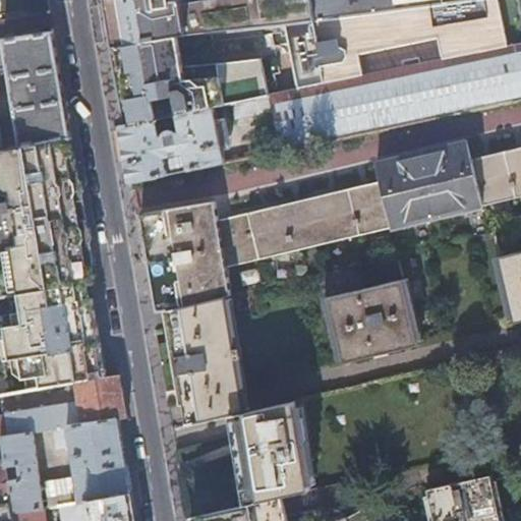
[(103,0),(106,19),(111,47),(161,38),(177,36),(210,32),(285,22),(358,14),(356,0),(103,0)]
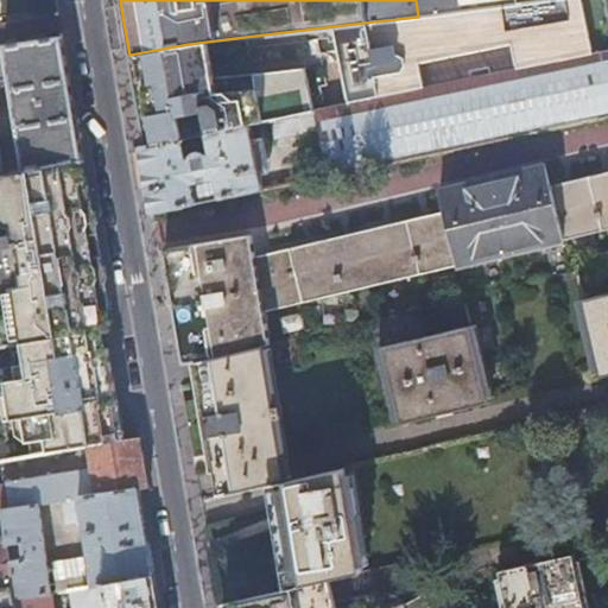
[(581,0),(559,0),(418,17),(333,26),(349,105),(424,90),(418,63),(511,44),(517,71),(593,56),(581,0)]
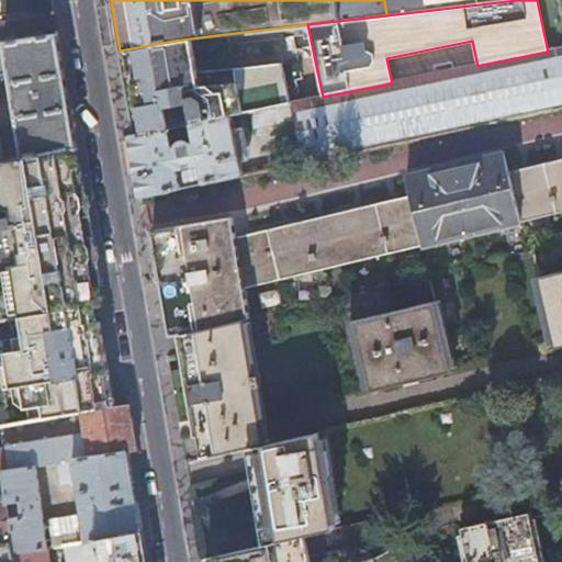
[(384,0),(386,15),(517,0),(384,0)]
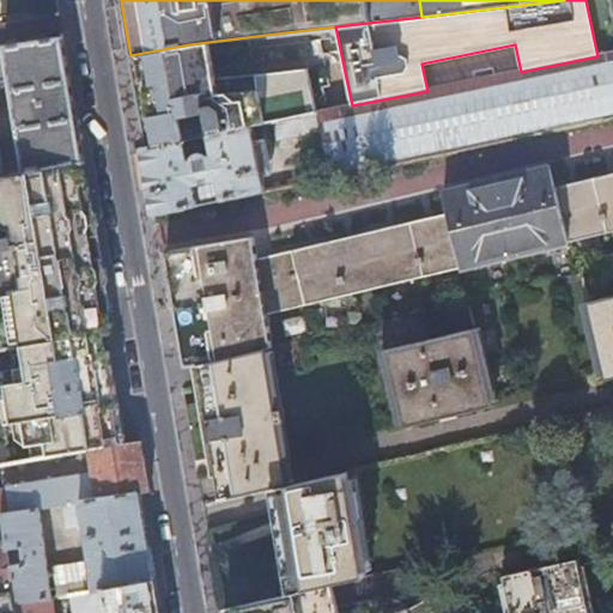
[(77,132),(61,37),(4,47),(23,170),(76,162),(82,161),(77,132)]
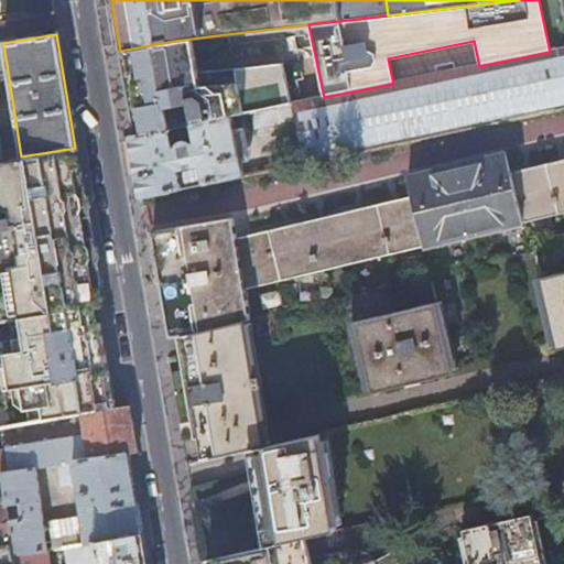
[(294,35),(285,36),(288,49),(295,49),(294,35)]
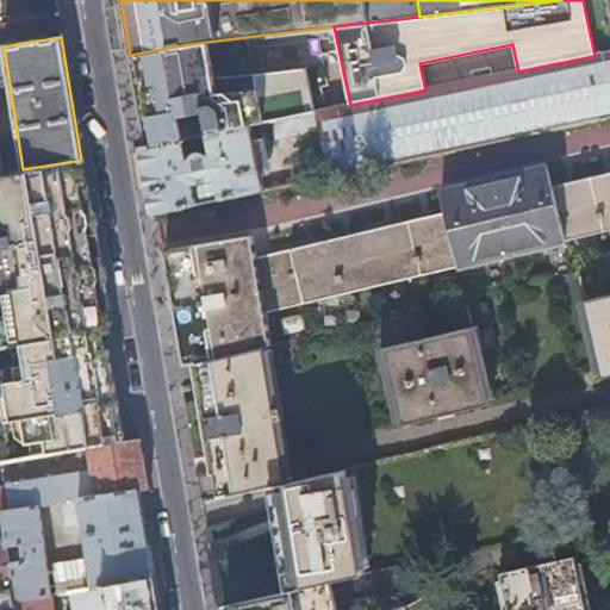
[(188,44),(130,55),(132,72),(142,122),(143,126),(147,147),(184,139),(209,134),(250,125),(272,122),(312,113),(315,112),(305,67),(213,78),(207,42),(188,44)]
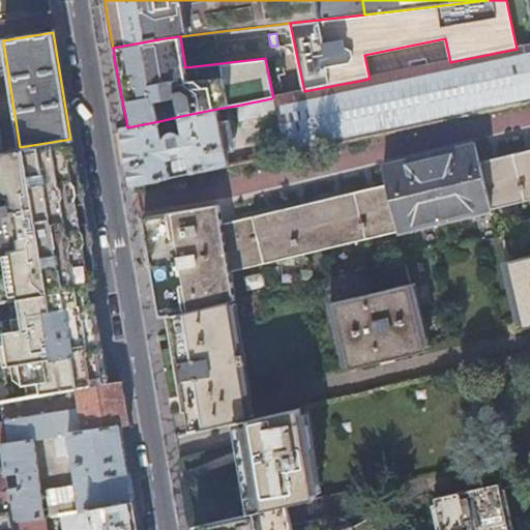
[(304,91),(274,97),(285,152),(529,100),(529,46),(517,49),(450,62),(370,79),(304,91)]
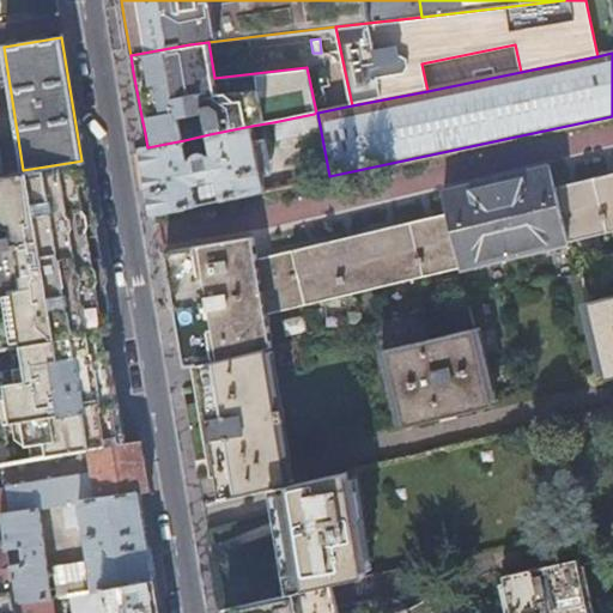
[(316,128),(314,114),(273,122),(277,135),(316,128)]
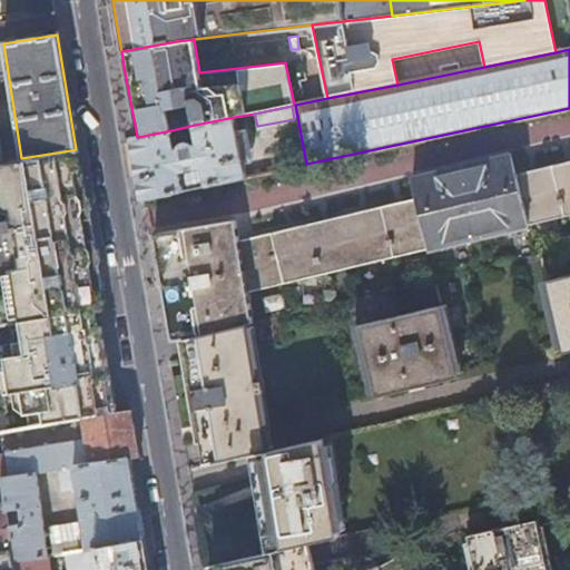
[(172,130),(137,137),(131,138),(131,139),(134,153),(138,184),(141,199),(246,177),(234,117),(195,125),(198,144),(195,145),(190,144),(186,144),(183,146),(180,148),(175,149),(172,130)]
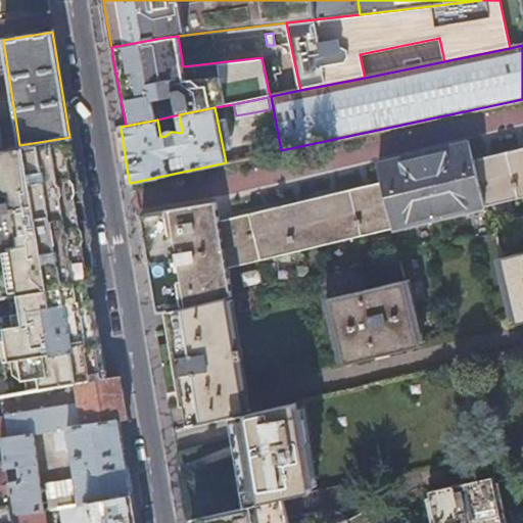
[(87,225),(82,196),(84,191),(82,182),(79,177),(76,159),(73,153),(72,144),(64,138),(19,145),(1,148),(0,148),(0,178),(2,191),(6,194),(9,194),(9,199),(0,200),(0,251),(11,250),(14,265),(0,267),(0,297),(19,295),(89,283),(93,277),(92,268),(93,265),(90,244),(92,238),(90,229),(87,225)]
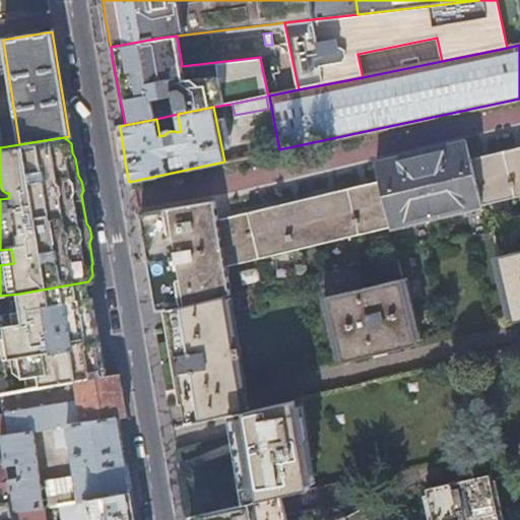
[(378,173),(468,152),(464,138),(375,158),(378,173)]
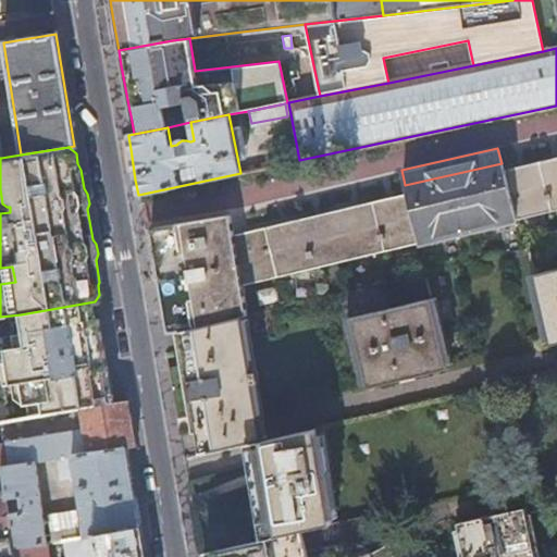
[(259,261),(252,230),(233,234),(229,214),(148,227),(161,307),(163,317),(165,332),(172,331),(177,330),(242,314),(246,313),(239,280),(417,238),(418,239),(514,219),(514,217),(556,206),(556,155),(503,168),(502,163),(405,185),(407,194),(390,198),(396,230),(259,261)]
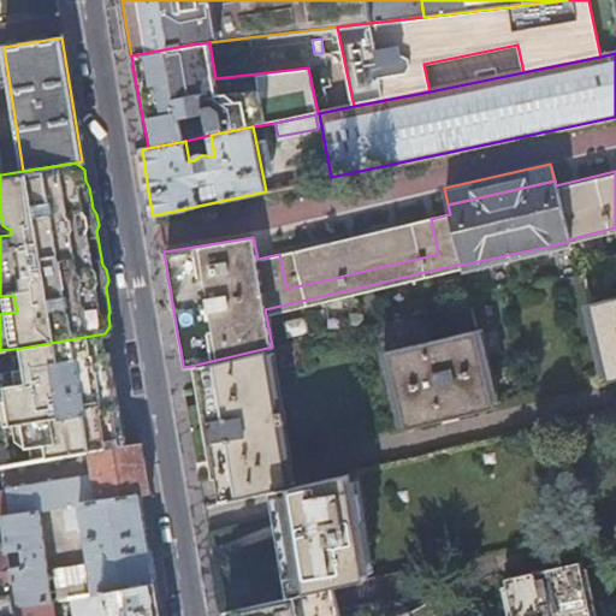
[(431,219),(279,254),(286,289),(438,254),(431,219)]
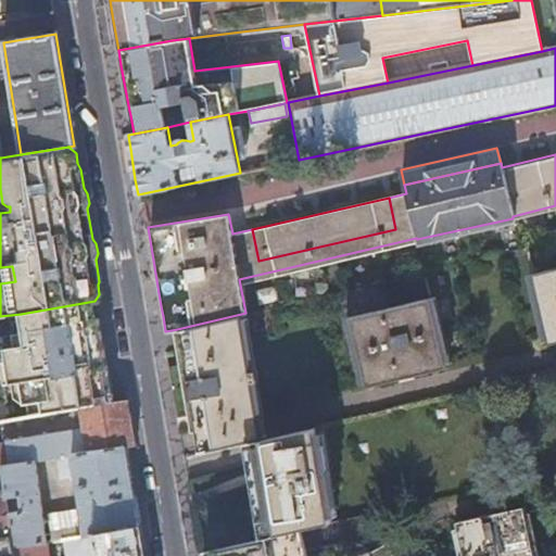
[(555,267),(530,274),(546,345),(555,342),(555,267)]
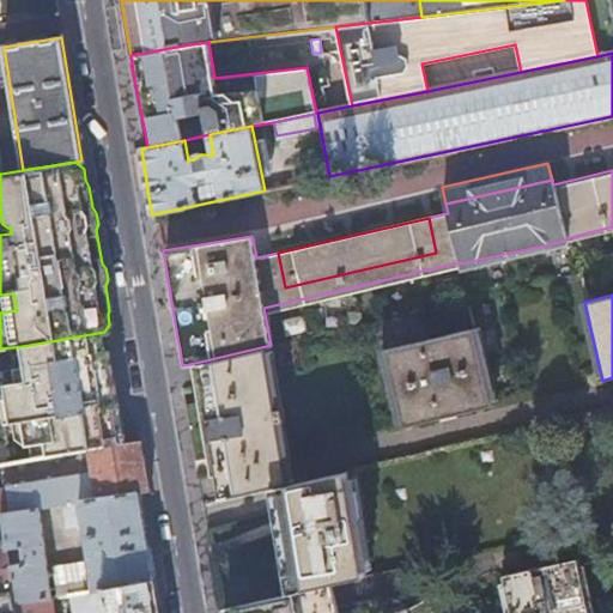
[(283,320),(287,335),(308,329),(303,314),(283,320)]
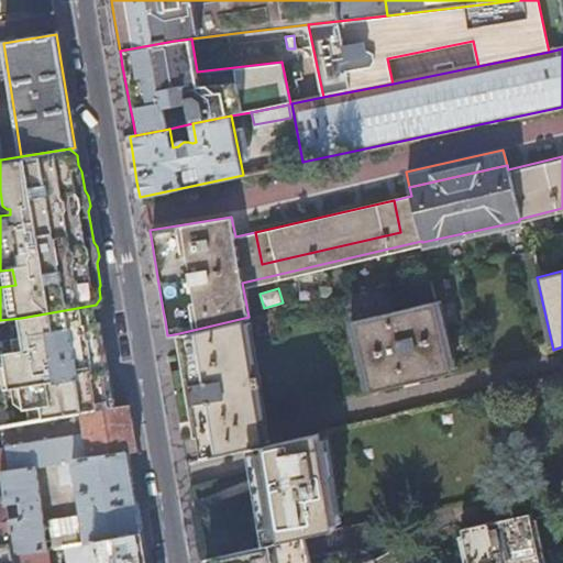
[(433,301),(353,320),(370,392),(451,374),(433,301)]
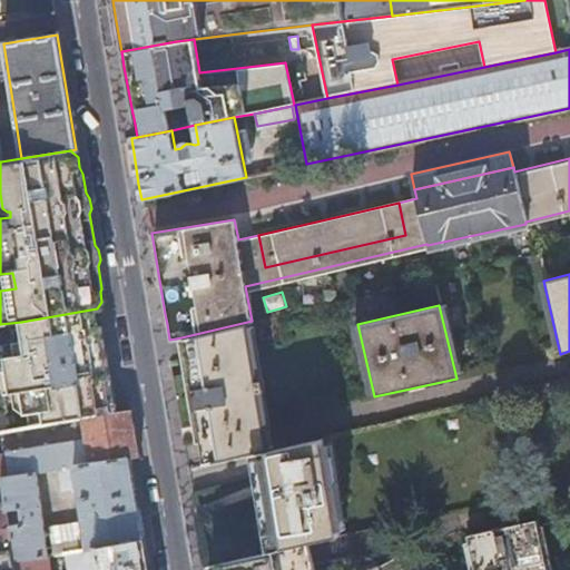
[(97,308),(21,322),(22,328),(25,341),(16,343),(13,343),(5,344),(0,344),(0,414),(6,413),(3,396),(17,394),(21,394),(26,415),(37,413),(39,426),(81,420),(111,414),(106,380),(109,380),(101,334),(97,308)]
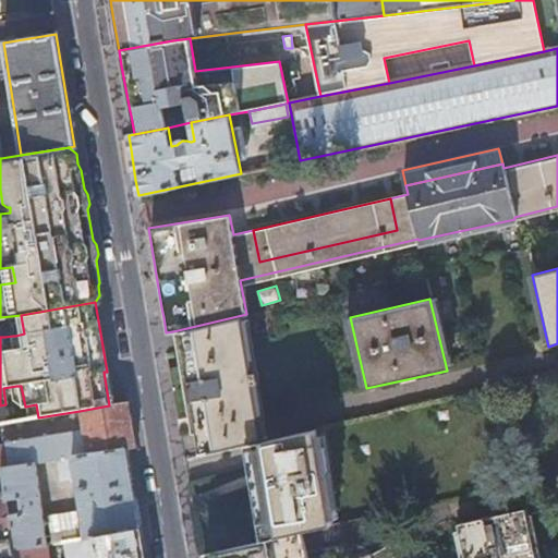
[(252,373),(242,315),(178,330),(185,378),(181,379),(187,417),(192,417),(195,434),(199,456),(246,445),(264,440),(253,383),(258,381),(256,373),(252,373)]
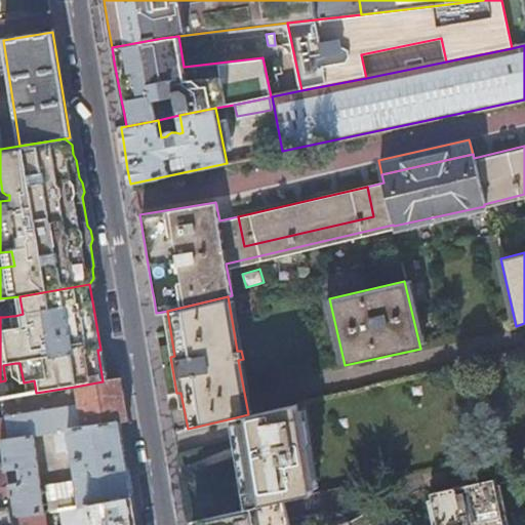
[(23,314),(21,303),(12,304),(14,316),(23,314)]
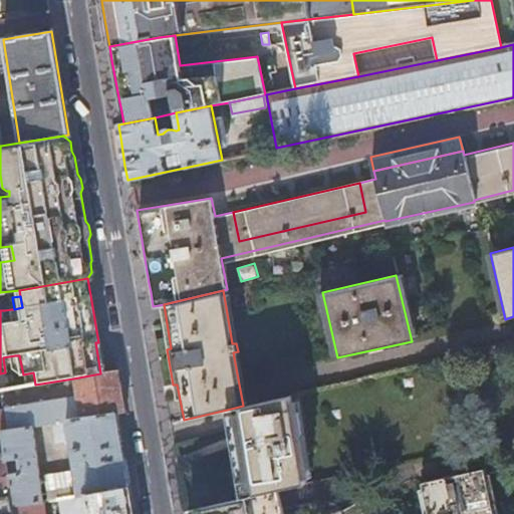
[(164,304),(159,305),(167,349),(171,348),(164,304)]
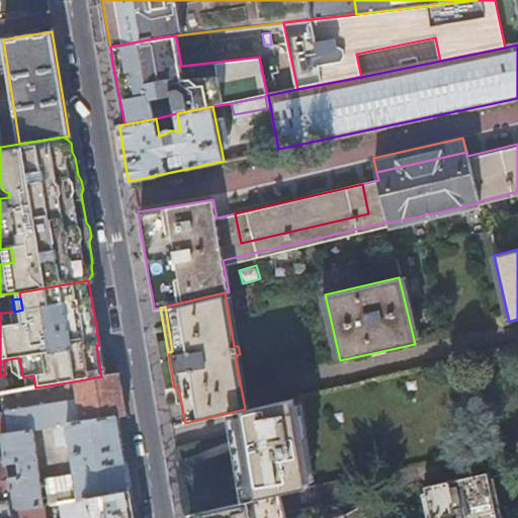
[(104,376),(99,345),(96,345),(101,376),(104,376)]
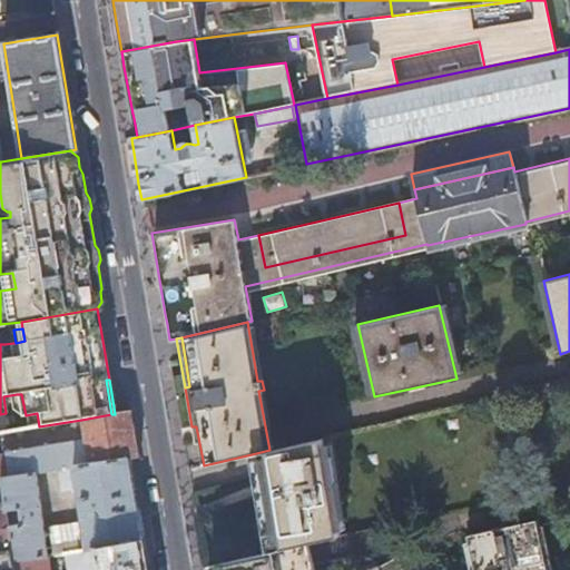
[(115,414),(111,414),(81,420),(84,435),(2,448),(3,455),(7,477),(36,472),(58,469),(128,458),(128,459),(138,457),(134,432),(129,412),(117,413),(115,414)]
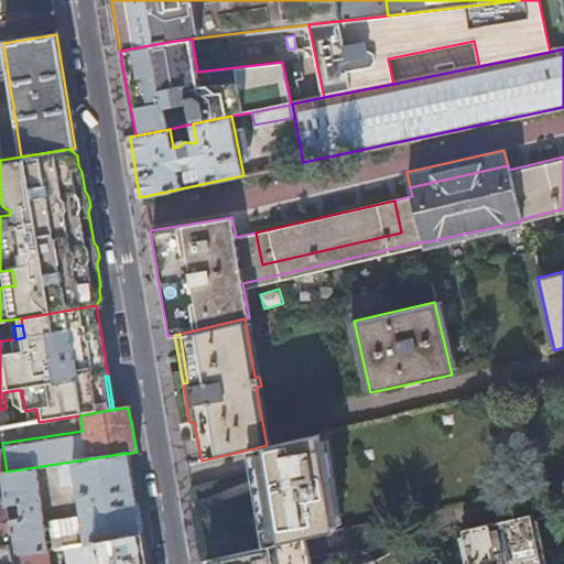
[(25,411),(28,424),(39,422),(36,409),(25,411)]
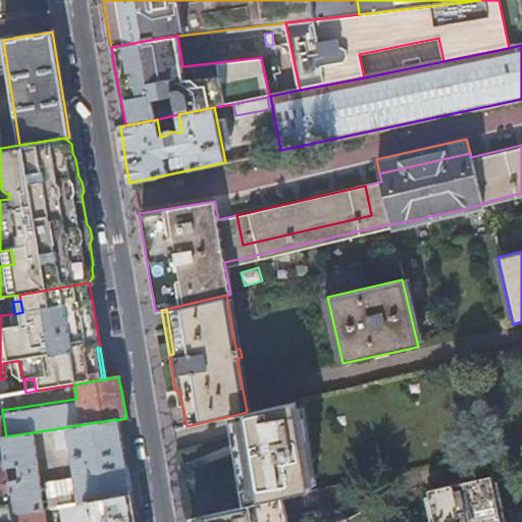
[(300,400),(247,412),(230,416),(246,506),(282,498),(310,492),(309,483),(314,481),(300,400)]
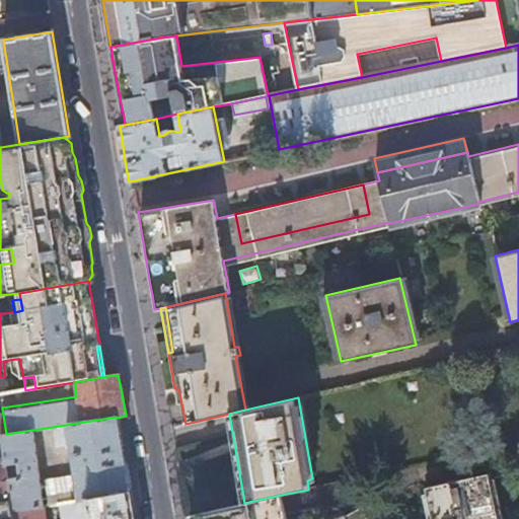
[(123,451),(117,418),(117,417),(53,427),(55,447),(70,444),(76,474),(45,480),(48,505),(51,504),(88,498),(130,492),(126,470),(123,451)]
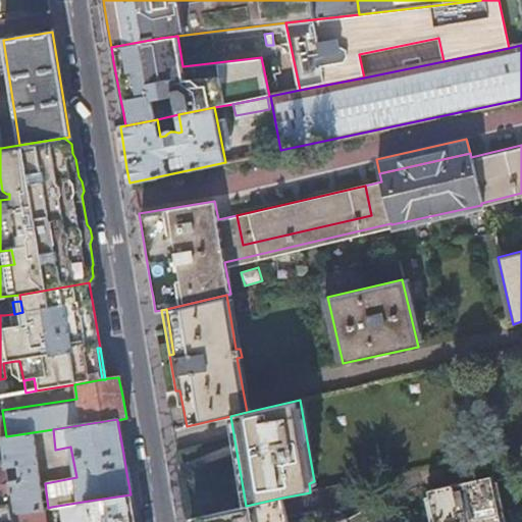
[(33,432),(6,436),(1,437),(4,455),(5,460),(6,468),(18,466),(20,479),(8,481),(12,513),(43,509),(33,432)]
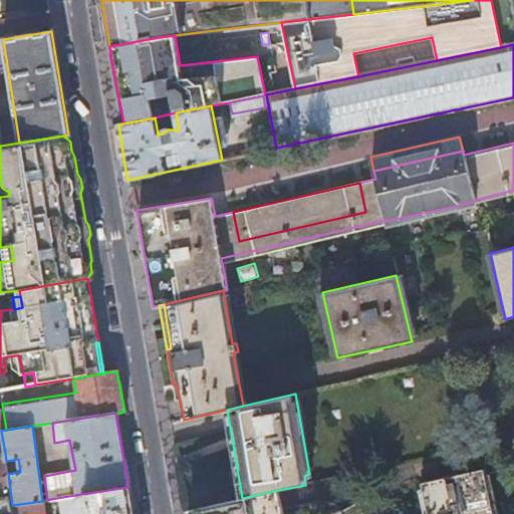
[(0,513),(13,513),(12,505),(8,474),(6,461),(5,453),(0,454),(0,449),(4,448),(1,431),(0,430),(0,513)]
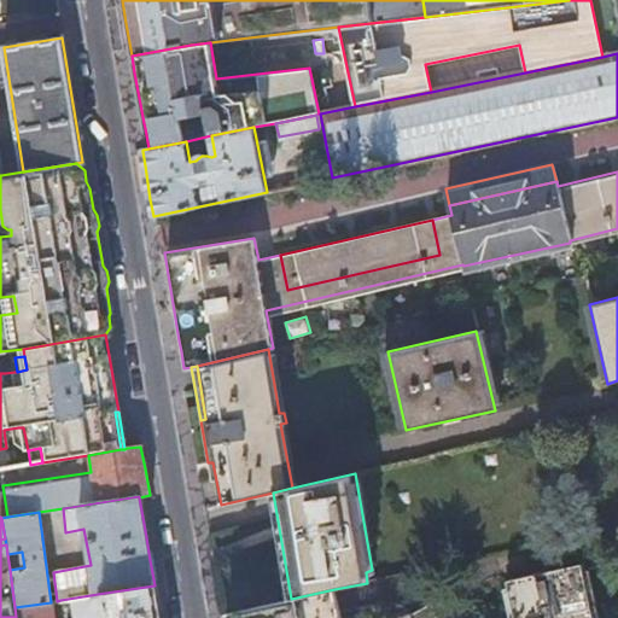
[(592,617),(579,566),(503,584),(511,617),(592,617)]
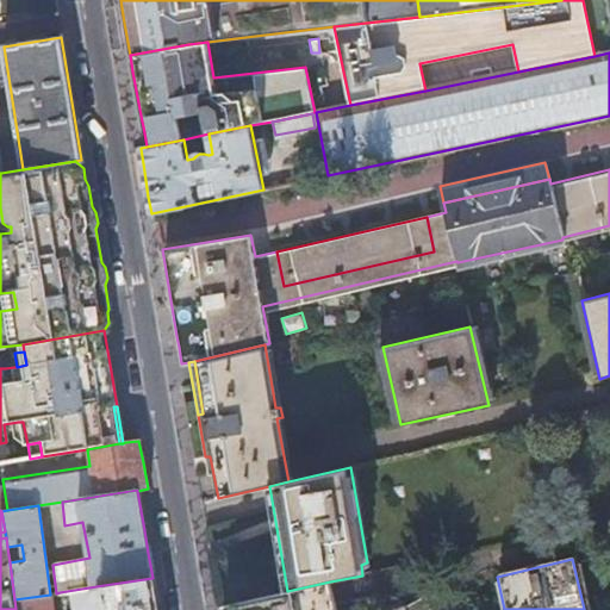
[(157,609),(156,601),(153,578),(104,585),(104,609),(157,609)]
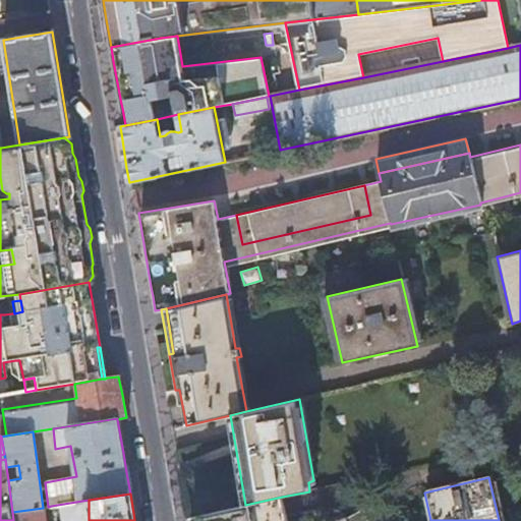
[(245,505),(190,517),(190,520),(286,520),(282,497),(245,505)]
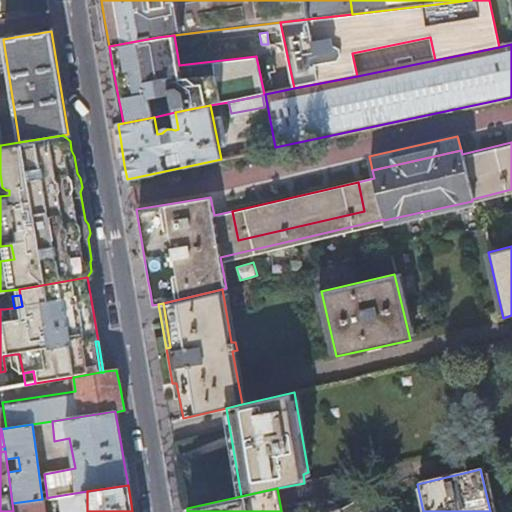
[(59,511),(44,511),(42,499),(12,503),(13,511),(87,511),(87,491),(50,497),(51,502),(57,502),(59,511)]
